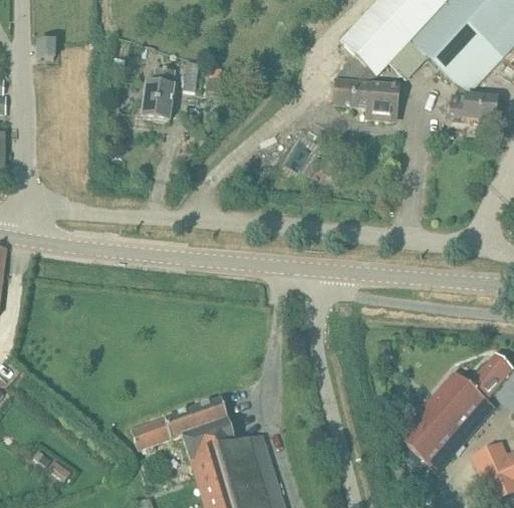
[(341,23),(331,33),(339,41),(354,55),(332,78),(338,84),(336,105),(368,108),(367,118),(393,121),(396,85),(366,83),(374,74),(376,76),(389,63),(410,41),(426,56),(451,79),(469,90),(513,42),(513,0),(377,0),(349,30),(341,23)]
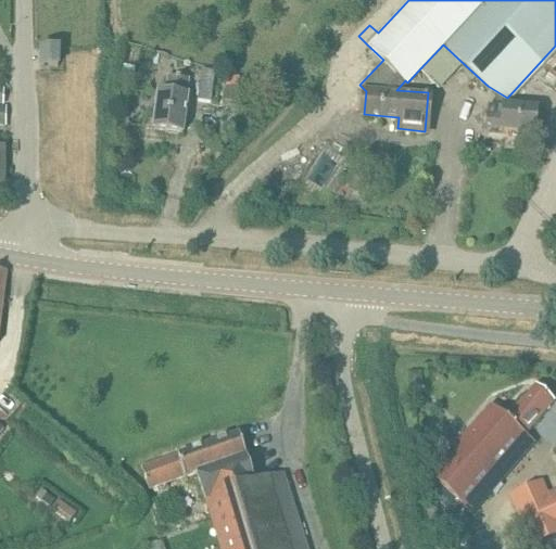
[(41,38),(40,61),(58,62),(59,43),(59,39),(41,38)]
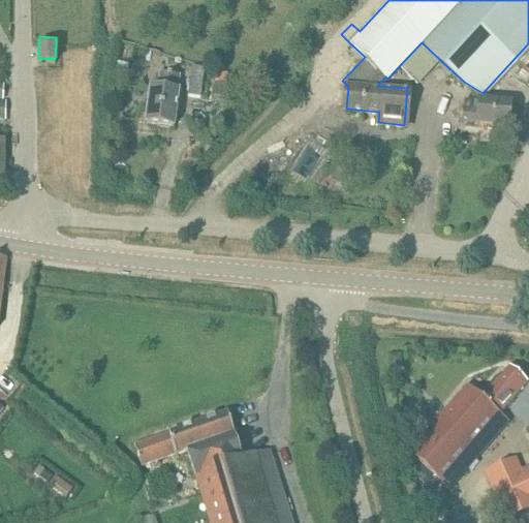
[(200,93),(205,64),(191,62),(187,92),(200,93)]
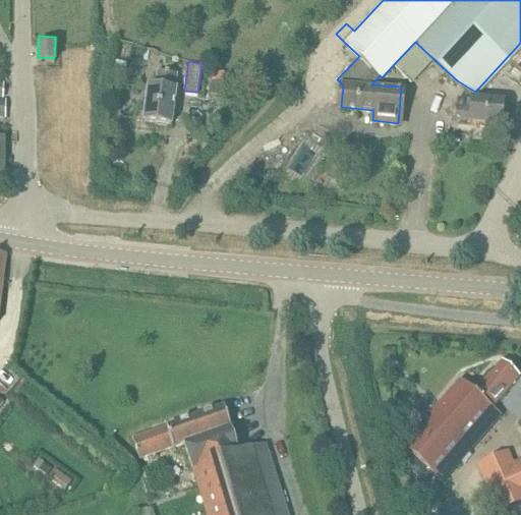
[(520,66),(516,63),(511,70),(520,77),(520,74),(520,66)]
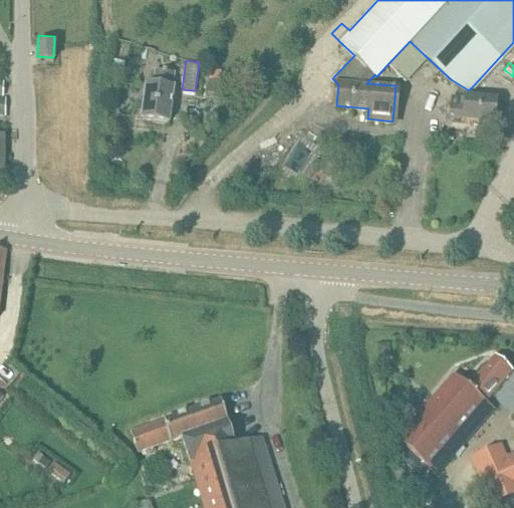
[(142,116),(170,120),(174,85),(172,84),(174,68),(156,66),(154,83),(146,82),(142,116)]
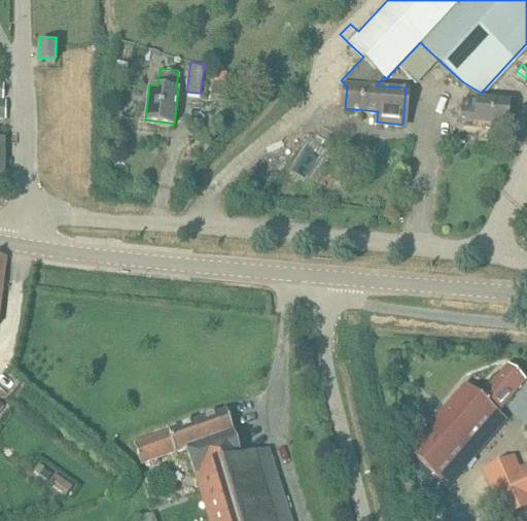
[(210,92),(225,94),(227,80),(212,78),(210,92)]
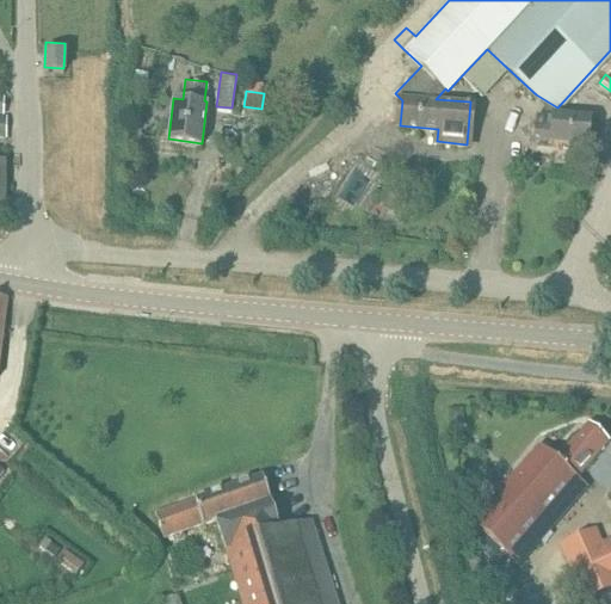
[(550,140),(587,143),(590,116),(554,112),(553,121),(536,119),(535,137),(551,139),(550,140)]
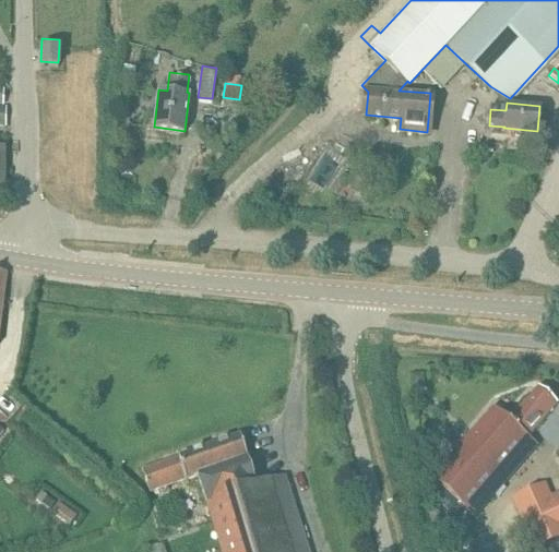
[(424,368),(409,369),(411,384),(419,383),(425,379),(424,368)]
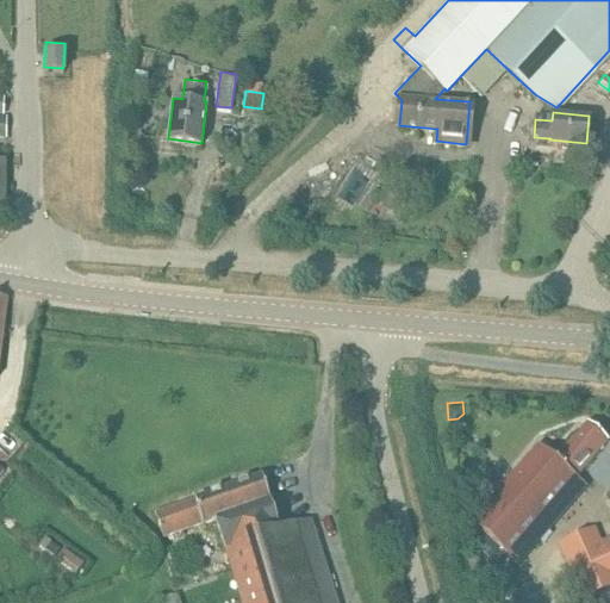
[(474,521),(464,533),(489,554),(497,563),(508,551),(577,474),(576,473),(608,437),(586,418),(554,455),(539,441),(470,517),(474,521)]
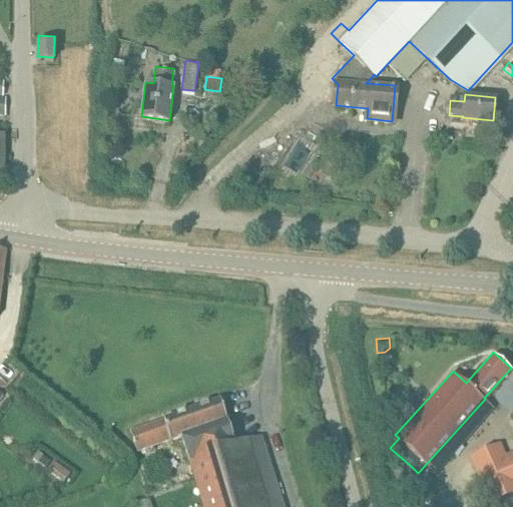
[(285,506),(261,434),(235,442),(221,397),(130,429),(136,449),(180,434),(193,472),(204,506),(285,506)]
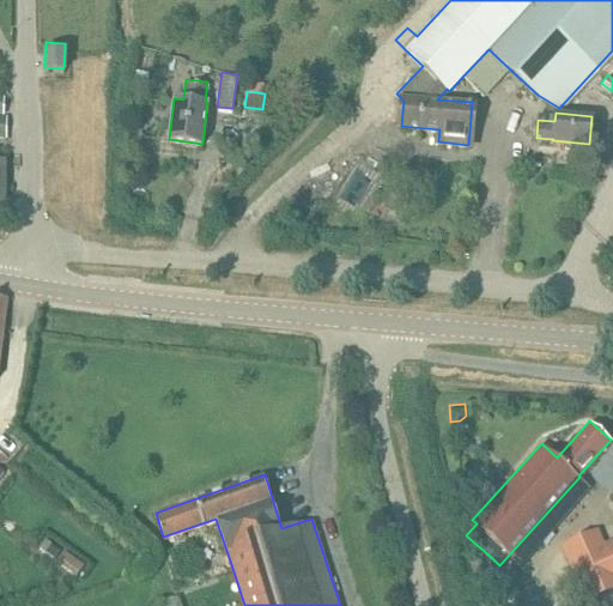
[(598,526),(560,541),(586,599),(612,587),(612,535),(604,540),(598,526)]
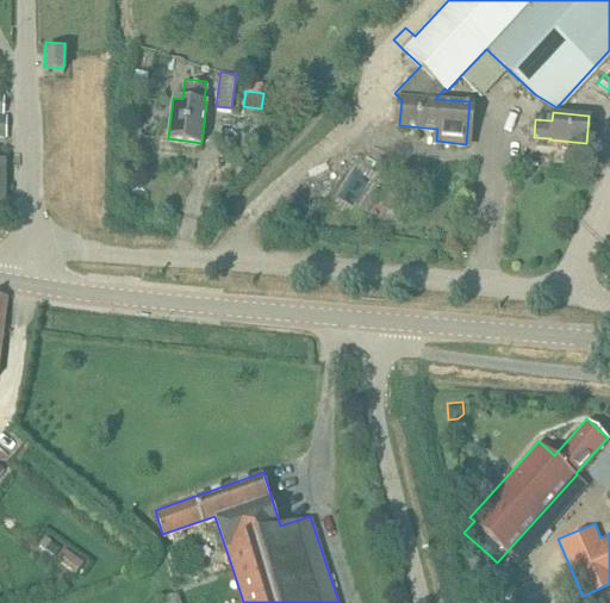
[(45,530),(38,540),(55,552),(61,542),(45,530)]
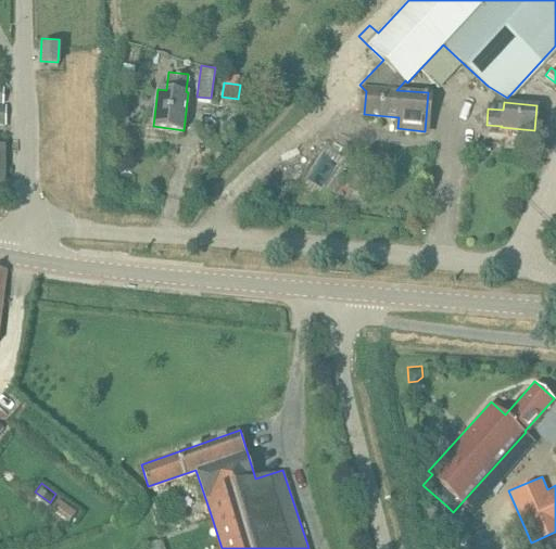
[(76,509),(58,496),(51,506),(68,519),(76,509)]
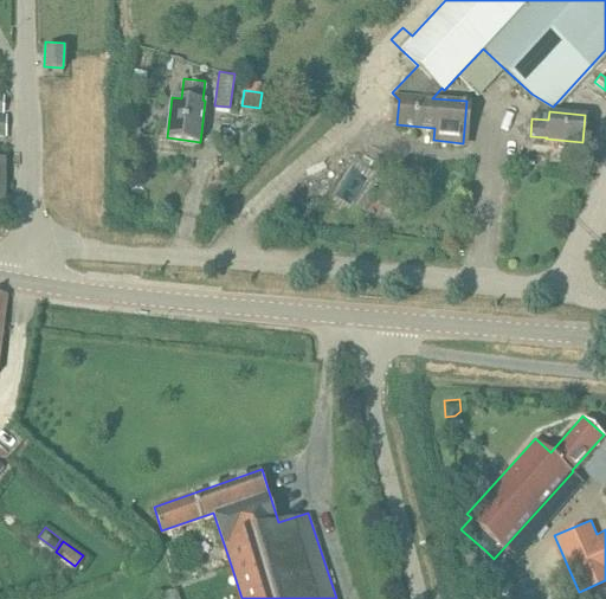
[(485,551),(477,555),(482,567),(491,564),(485,551)]
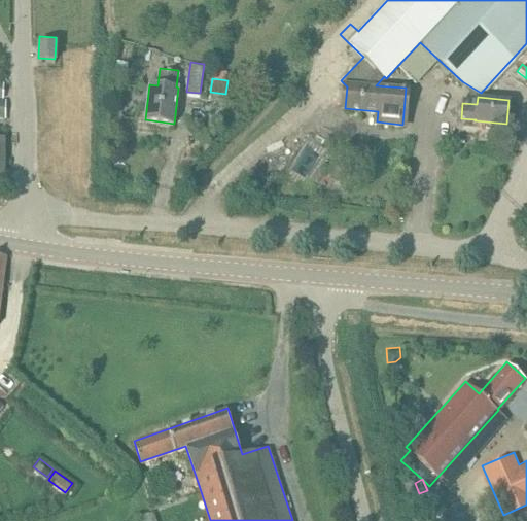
[(154,520),(150,510),(140,513),(143,520),(154,520)]
